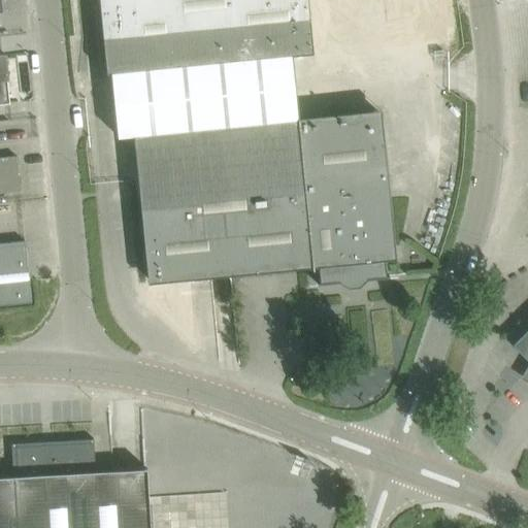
[(382,114),(375,110),(298,118),(293,56),(308,54),(312,48),(307,0),(98,0),(106,69),(110,73),(117,136),(122,140),(133,139),(147,278),(153,283),(318,266),(320,283),(318,283),(318,284),(339,282),(349,288),(359,287),(367,278),(389,276),(389,275),(386,275),(385,260),(391,259),(395,254),(382,114)]
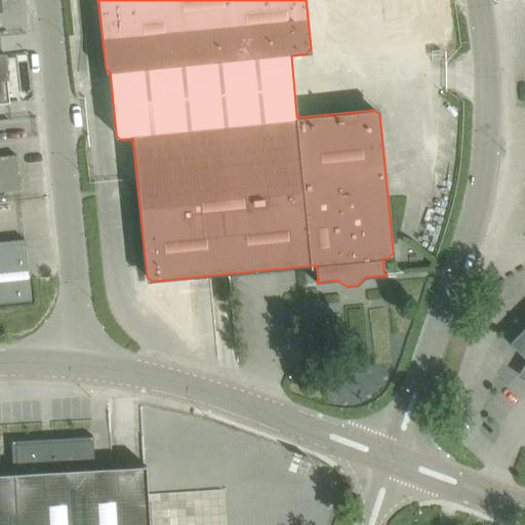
[(8,80),(6,57),(6,56),(6,55),(5,54),(4,53),(2,53),(0,53),(0,103),(9,103),(6,80),(8,80)]
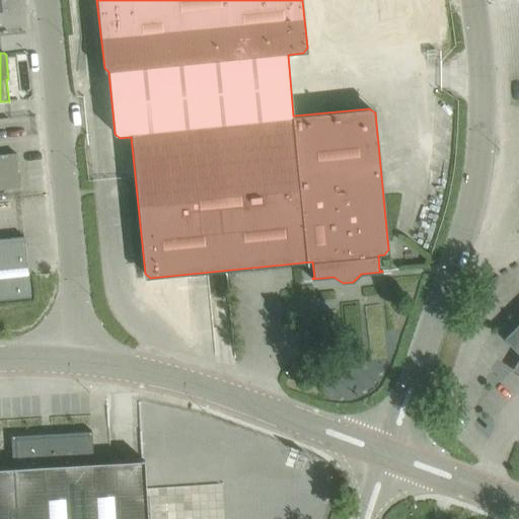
[(0,190),(19,188),(16,153),(0,154),(0,190)]
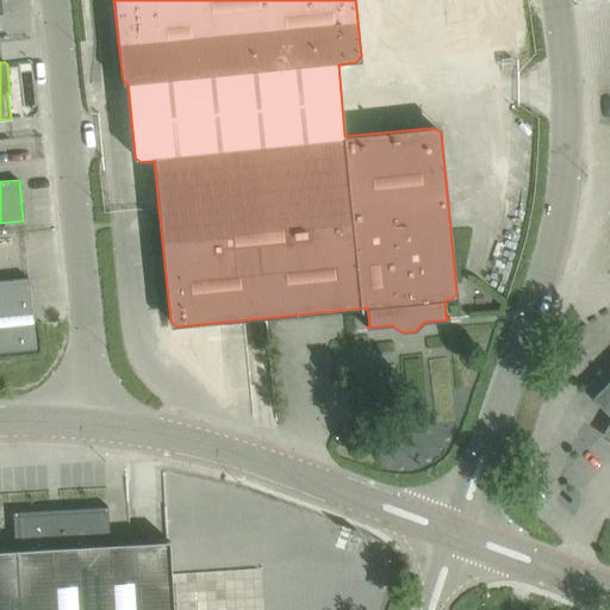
[(0,353),(36,349),(29,279),(0,281),(0,353)]
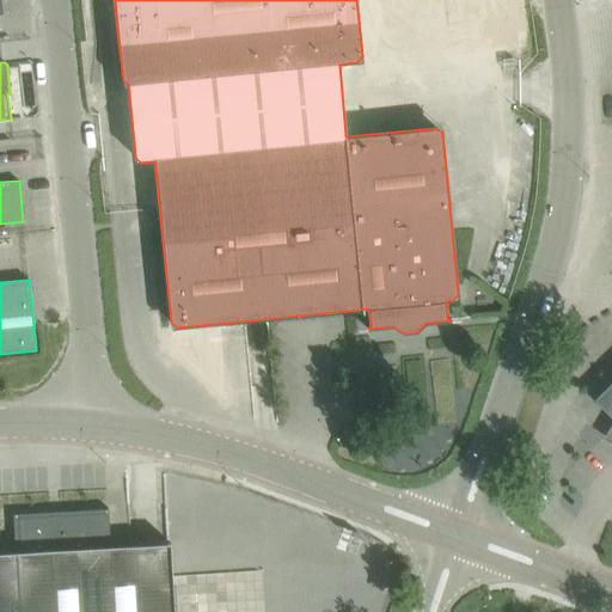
[(611,380),(593,399),(611,417),(611,380)]
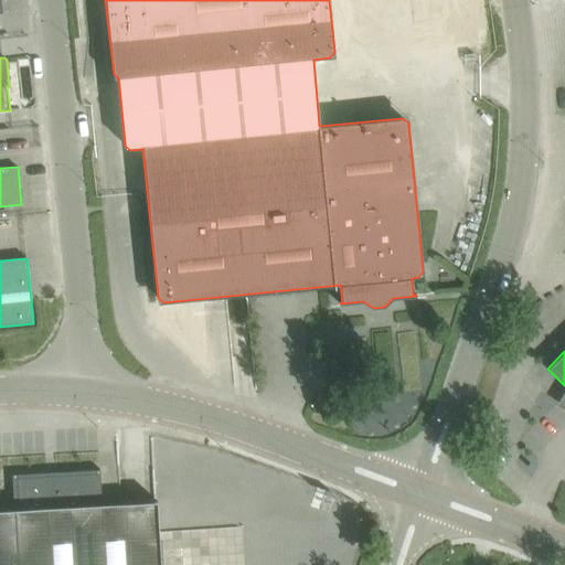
[(0,510),(0,564),(160,564),(158,501),(155,502),(102,504),(100,469),(12,475),(14,510),(0,510)]
